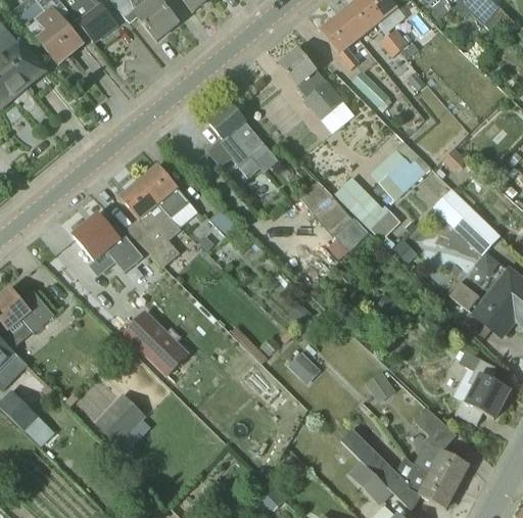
[(37,37),(58,62),(83,42),(60,15),(67,9),(59,0),(36,0),(44,9),(36,16),(46,30),(37,37)]
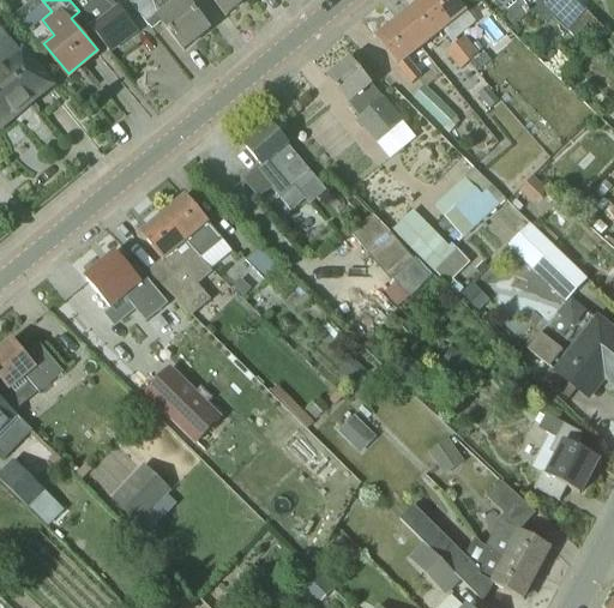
[(70,0),(79,11),(109,48),(120,40),(115,32),(131,20),(115,0),(70,0)]
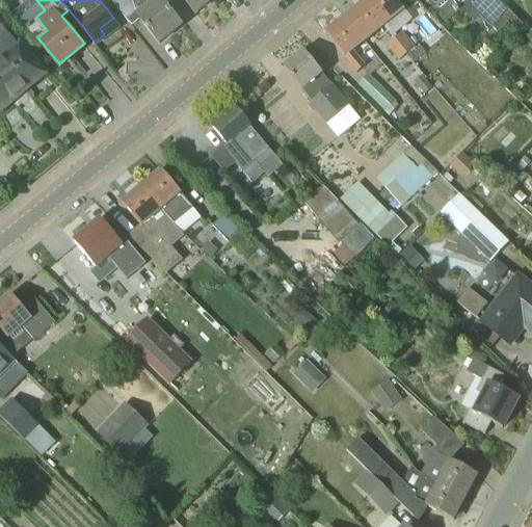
[(135,10),(159,41),(181,23),(163,0),(113,0),(127,17),(135,10)]
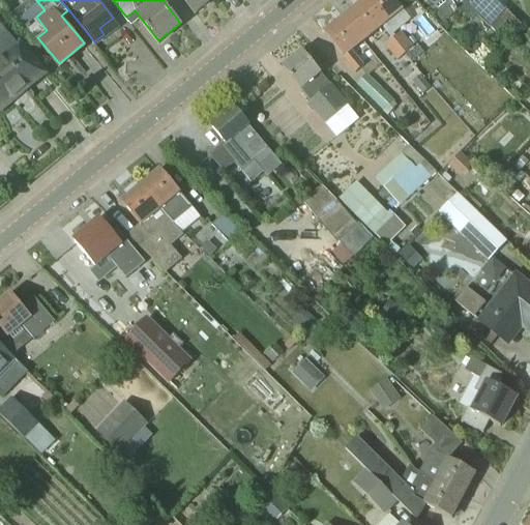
[(185,0),(195,11),(207,0),(185,0)]
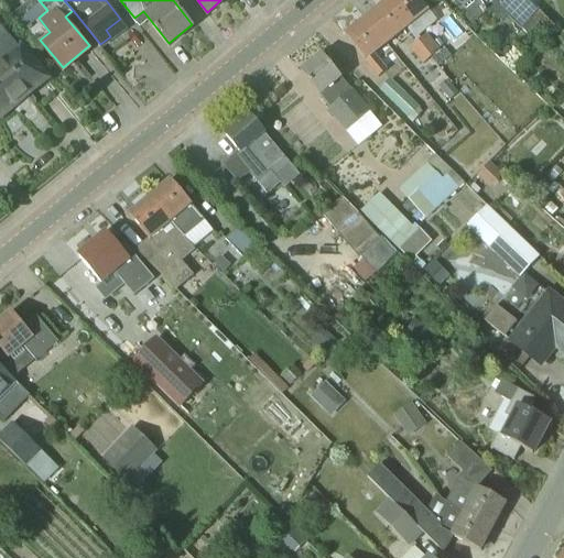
[(366,15),(387,42),(409,24),(390,0),(386,0),(366,15)]
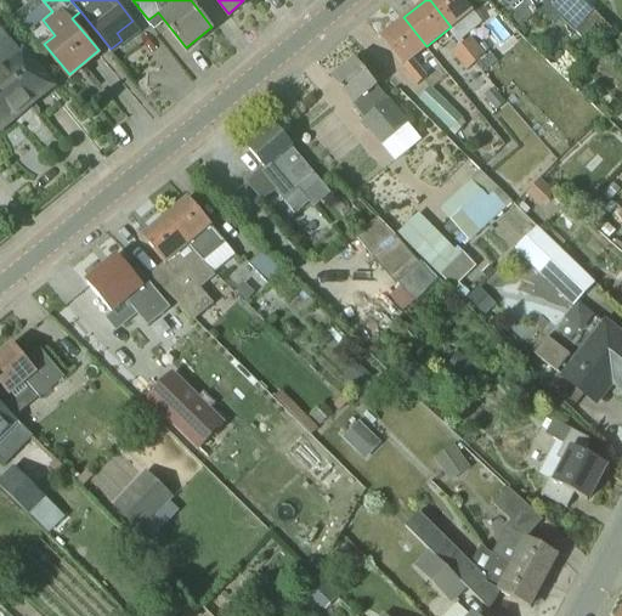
[(474,9),(467,0),(430,0),(451,27),(474,9)]
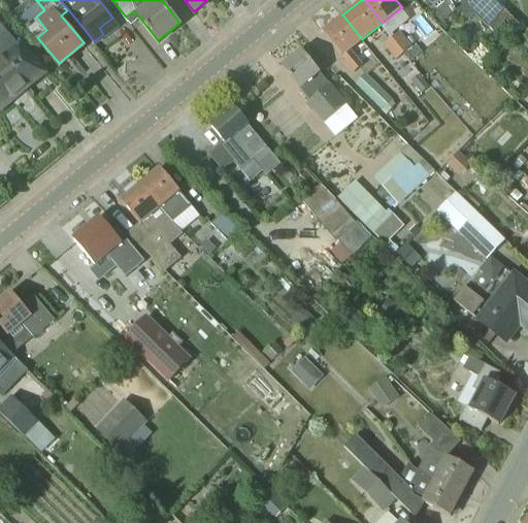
[(488,22),(504,6),(498,0),(470,0),(467,3),(488,22)]
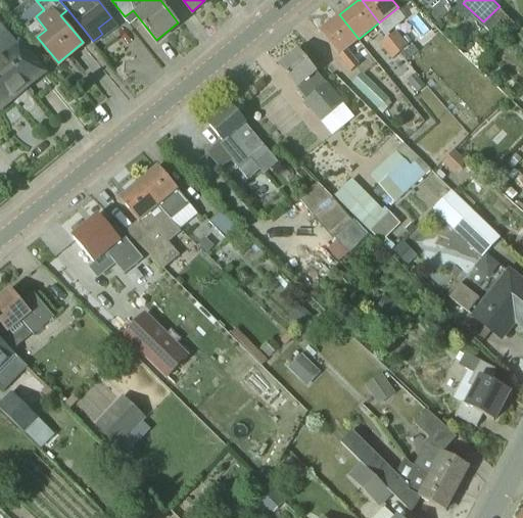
[(500,7),(492,14),(507,29),(514,21),(500,7)]
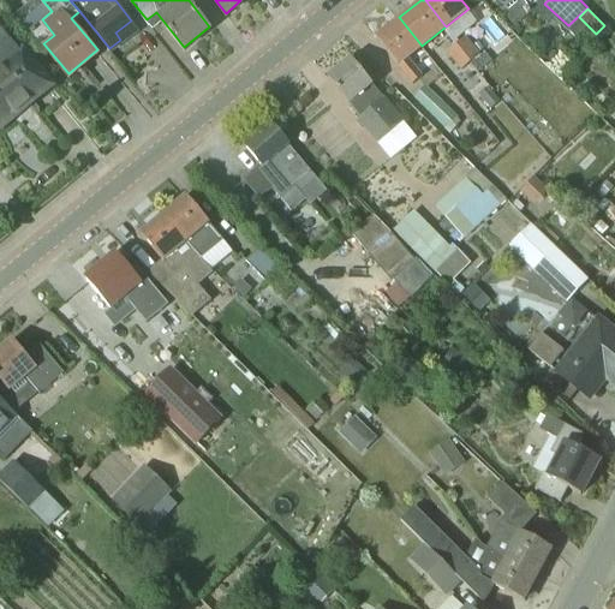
[(399,17),(377,35),(413,81),(423,72),(410,57),(422,46),(399,17)]
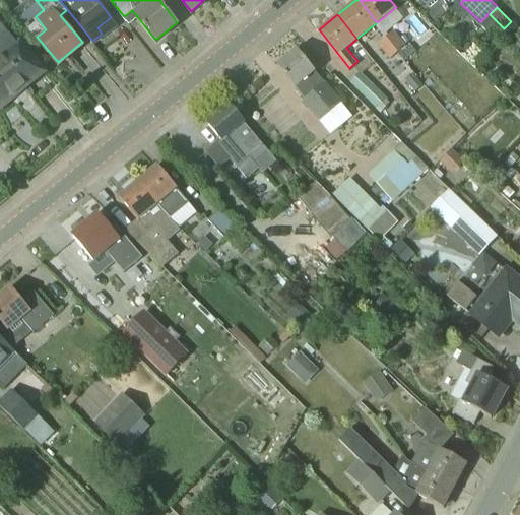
[(0,102),(27,79),(41,69),(6,27),(0,31),(0,102)]
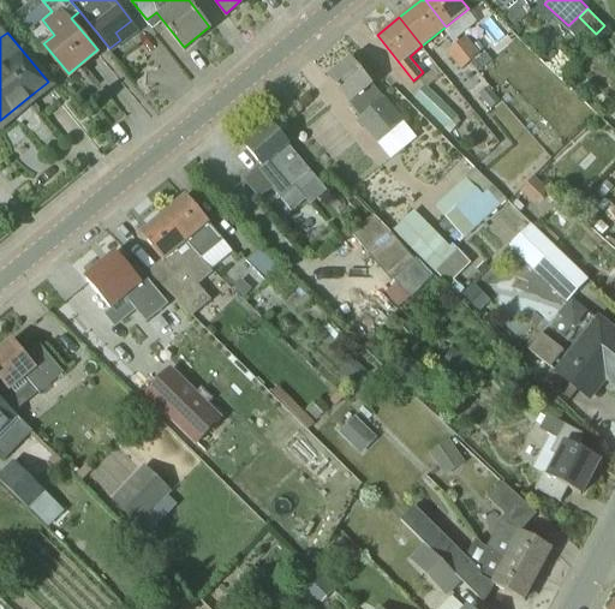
[(481,52),(466,34),(457,41),(471,58),(481,52)]
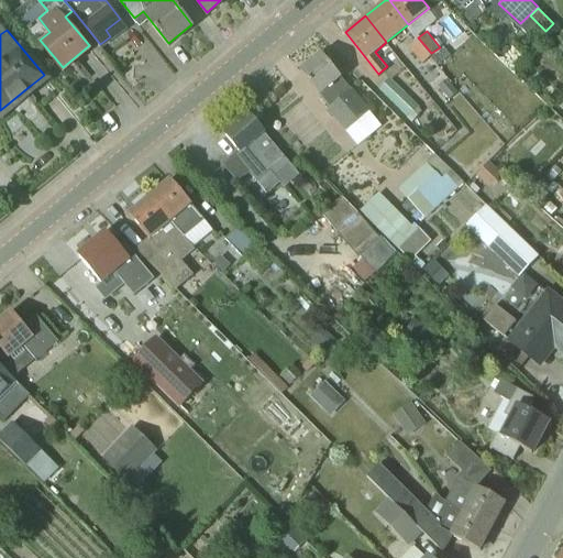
[(431,53),(418,37),(409,45),(422,61),(431,53)]
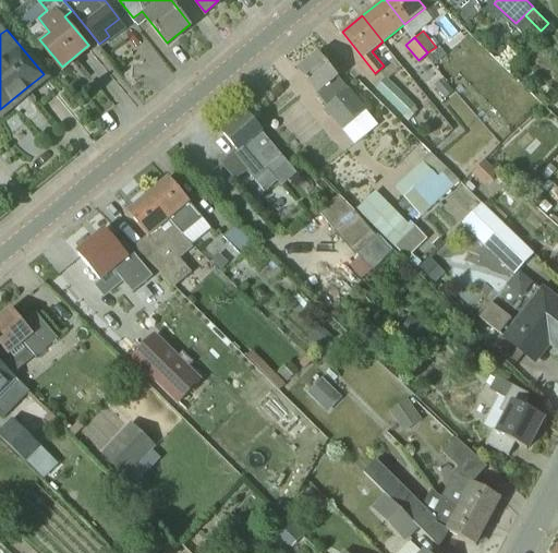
[(378,122),(318,50),(298,68),(356,140),(378,122)]
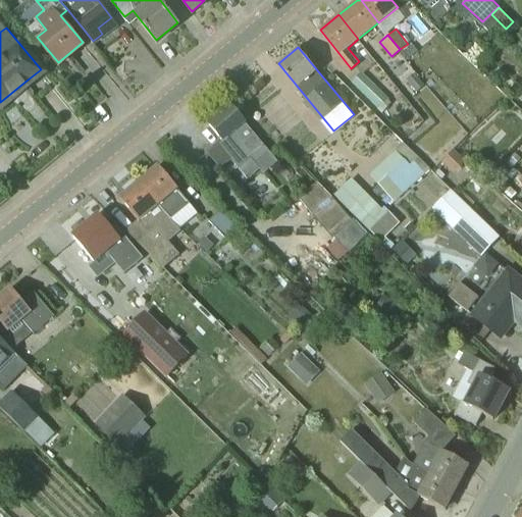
[(388,96),(362,68),(351,80),(378,107),(388,96)]
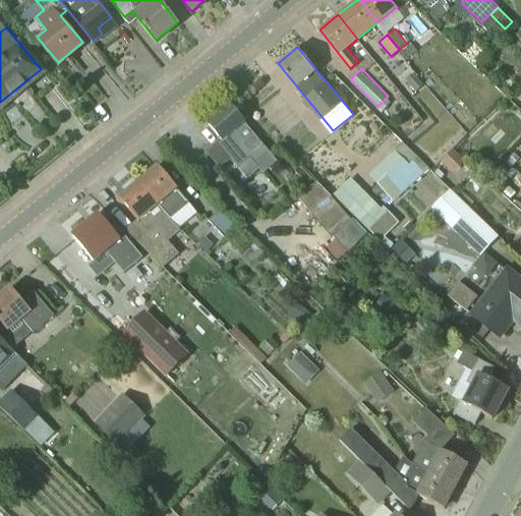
[(414,70),(406,77),(416,90),(424,82),(414,70)]
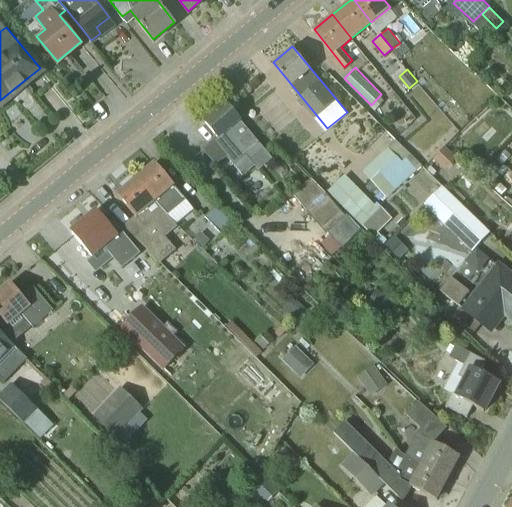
[(213,139),(232,162),(246,150),(251,156),(264,146),(226,101),(205,120),(218,136),(213,139)]
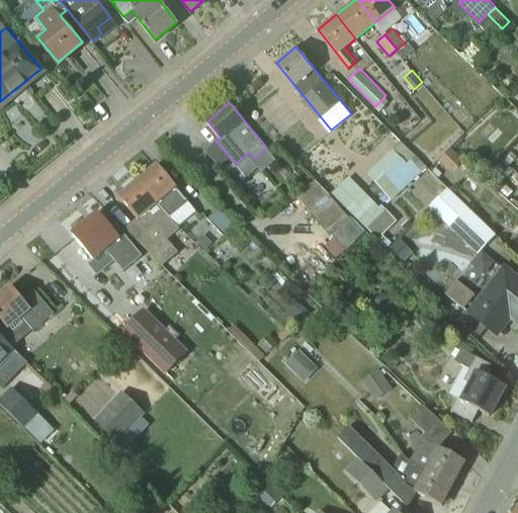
[(450,146),(438,158),(448,168),(459,156),(450,146)]
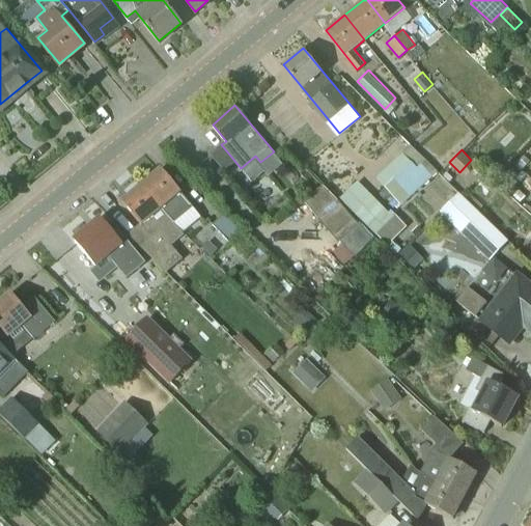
[(523,149),(515,158),(522,163),(529,156),(523,149)]
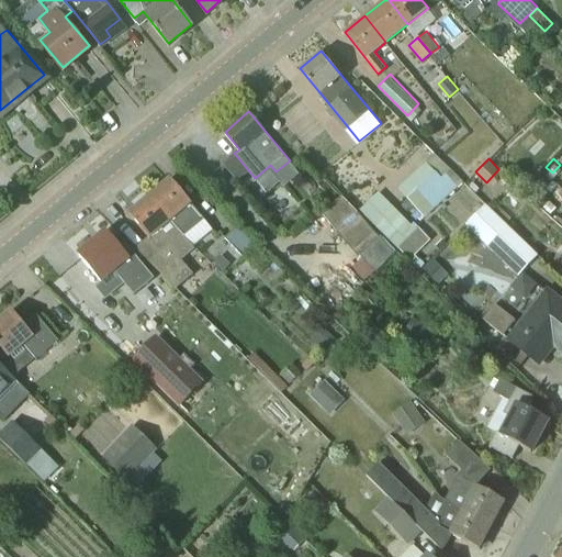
[(441,177),(425,159),(397,185),(424,214),(457,185),(446,173),(441,177)]
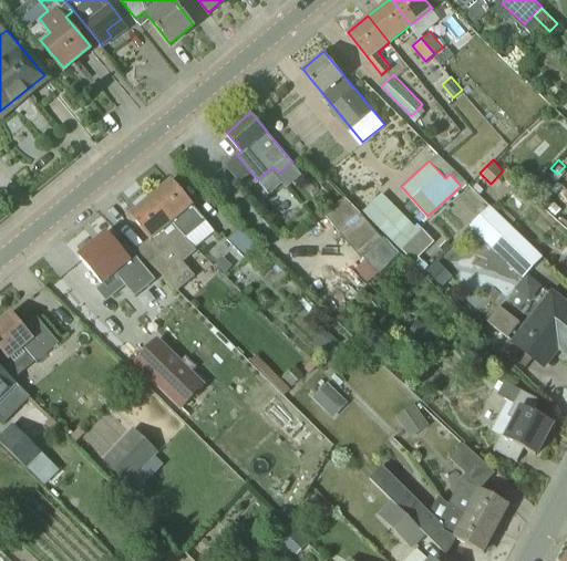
[(185,236),(197,226),(206,219),(172,178),(151,196),(172,221),(178,229),(185,236)]
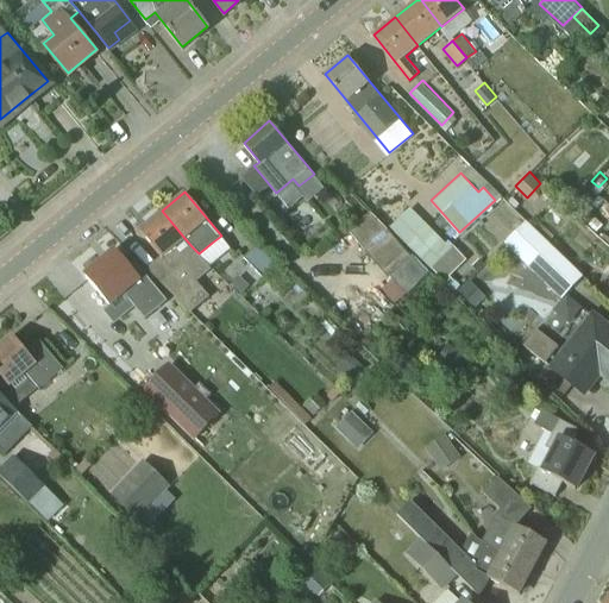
[(441,238),(405,202),(387,220),(452,286),(457,280),(447,270),(464,253),(445,234),(441,238)]
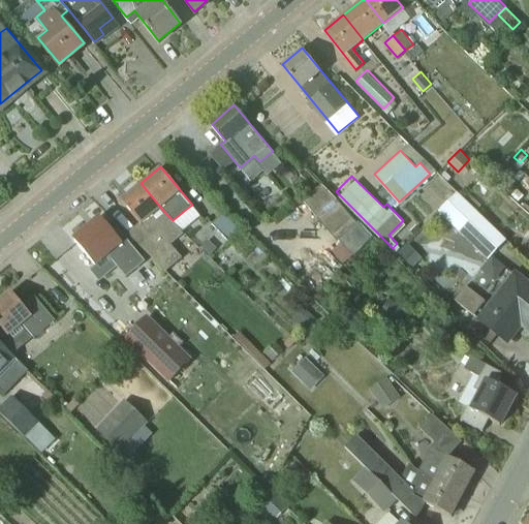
[(300,195),(335,234),(353,217),(318,179),(300,195)]
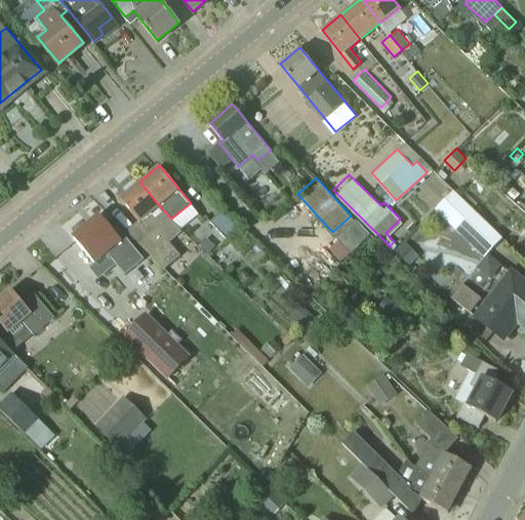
[(120,197),(134,215),(148,231),(137,239),(164,267),(180,253),(168,239),(180,228),(171,218),(165,212),(159,205),(139,182),(120,197)]
